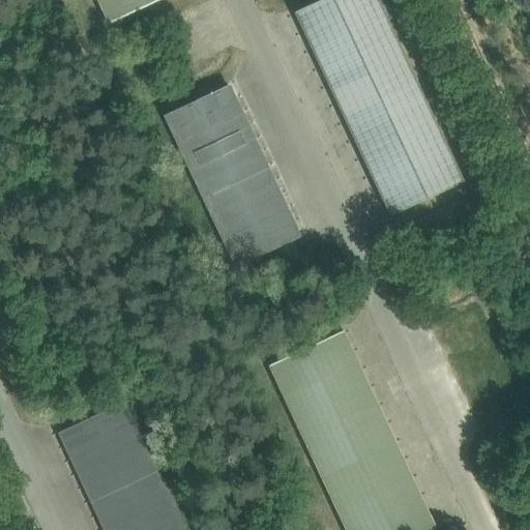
[(97,0),(109,23),(156,0),(97,0)]
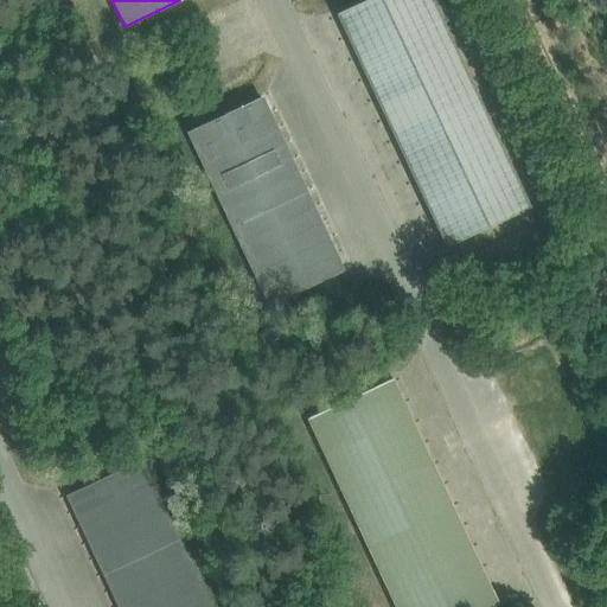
[(532,206),(434,0),(365,0),(337,13),(447,246),(532,206)]
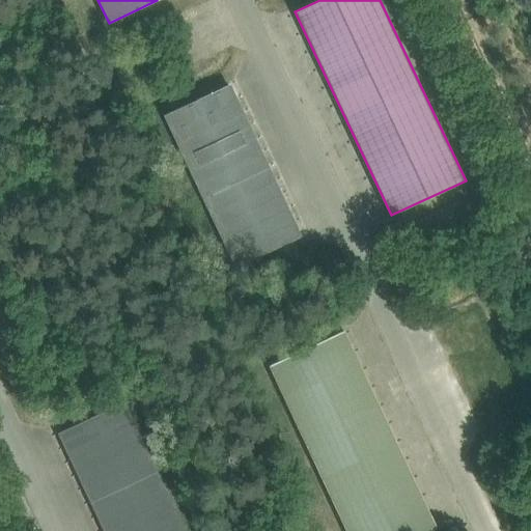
[(229,85),(166,114),(193,172),(238,266),(300,235),(229,85)]
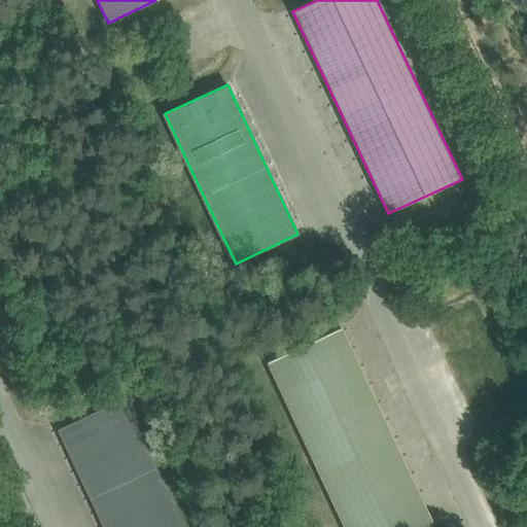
[(434,526),(342,327),(268,362),(345,526),(434,526)]
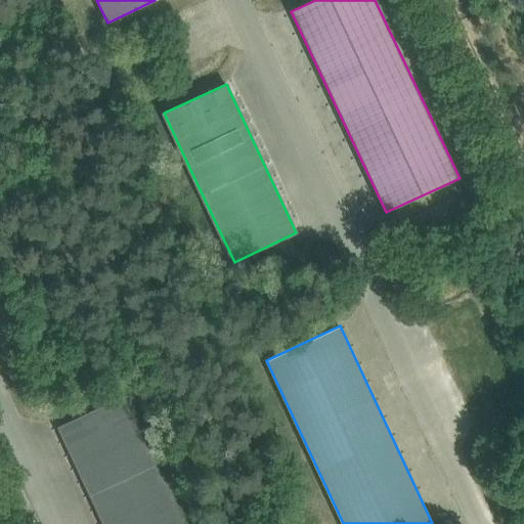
[(180,523),(121,397),(59,426),(104,523),(180,523)]
